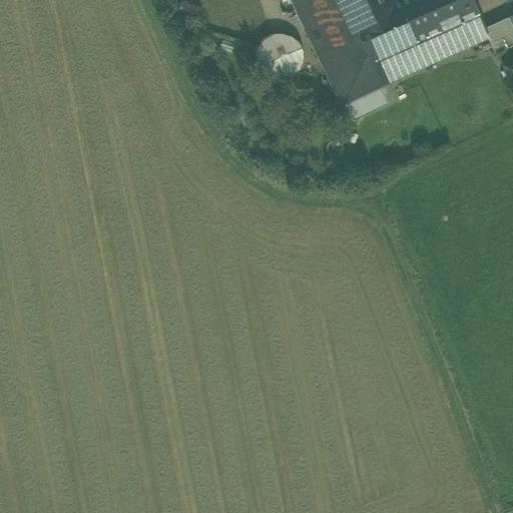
[(394,4),(392,0),(292,0),(312,42),(342,104),(427,65),(398,2),(394,4)]
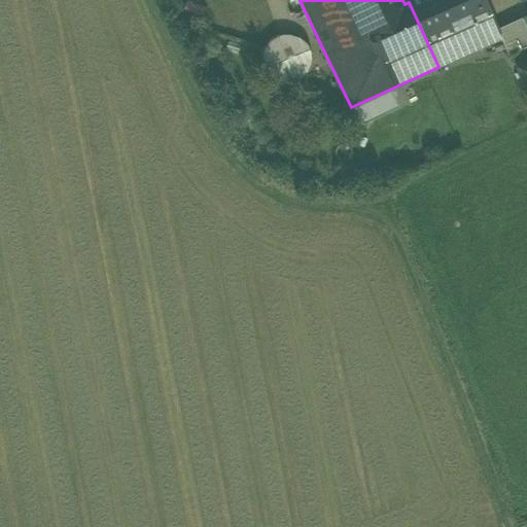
[(413,0),(409,2),(438,67),(500,39),(501,38),(497,30),(483,0),(413,0)]
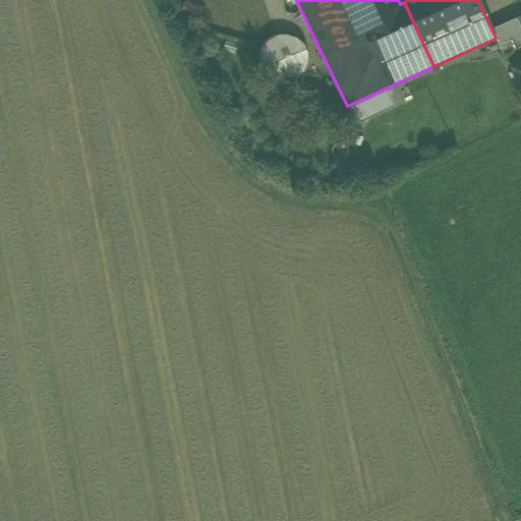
[(495,39),(502,56),(520,47),(520,30),(516,18),(491,30),(496,38),(495,39)]
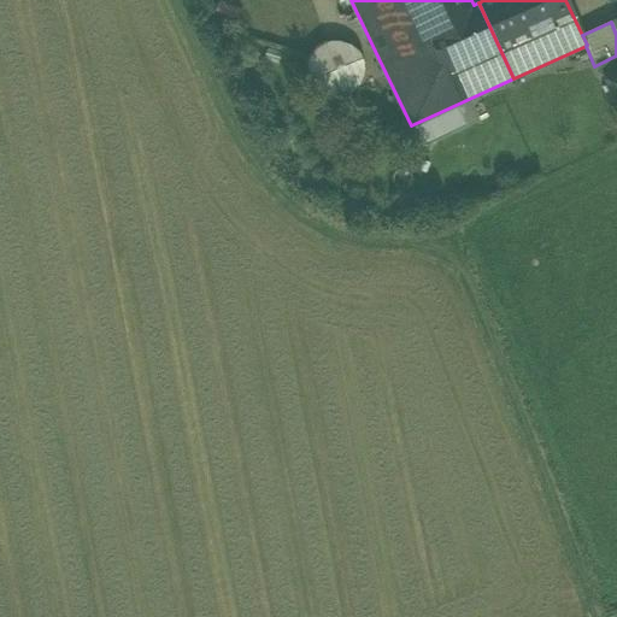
[(310,68),(311,78),(316,87),(323,94),(333,97),(342,97),(352,92),(358,84),(362,75),(362,64),(357,56),(348,48),(339,46),(329,46),(321,51),(313,58),(310,68)]
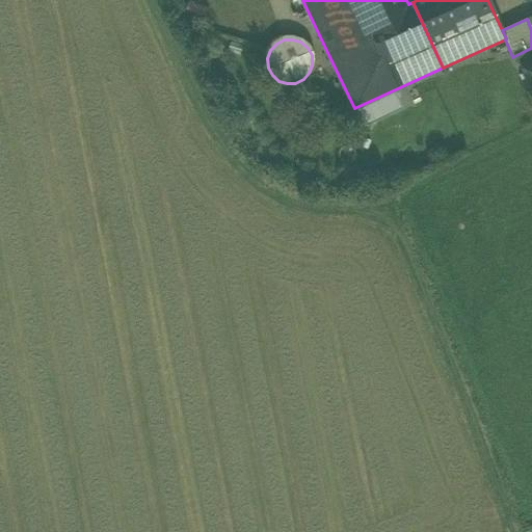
[(531,65),(523,70),(529,86),(531,84),(531,65)]
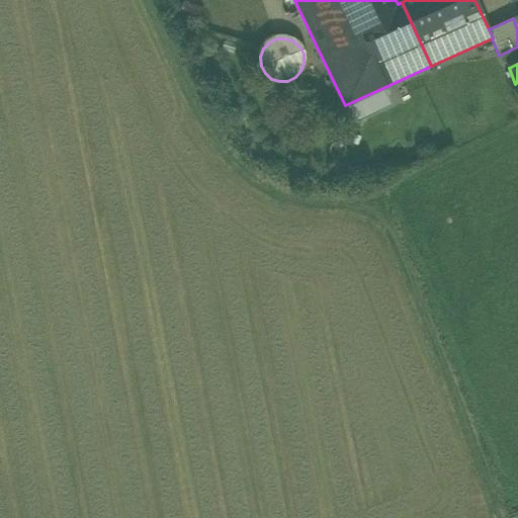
All buildings are outlined.
